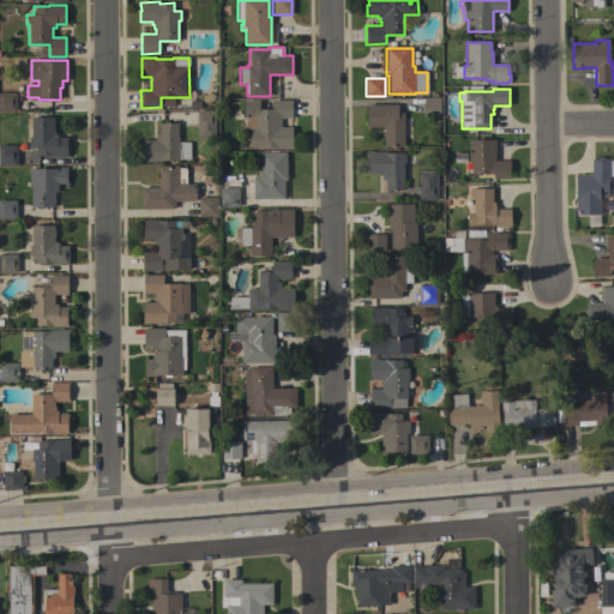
[(16,112),(0,112),(0,92),(16,92),(16,112)]
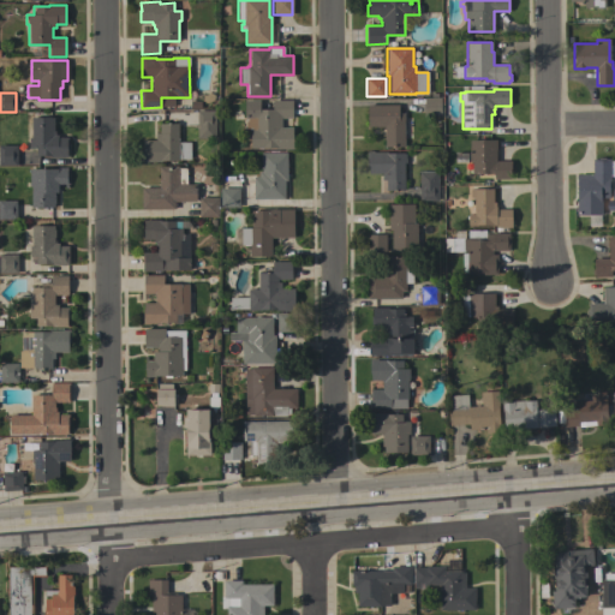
[(441,124),(435,124),(435,115),(424,117),(424,97),(441,97),(441,124)]
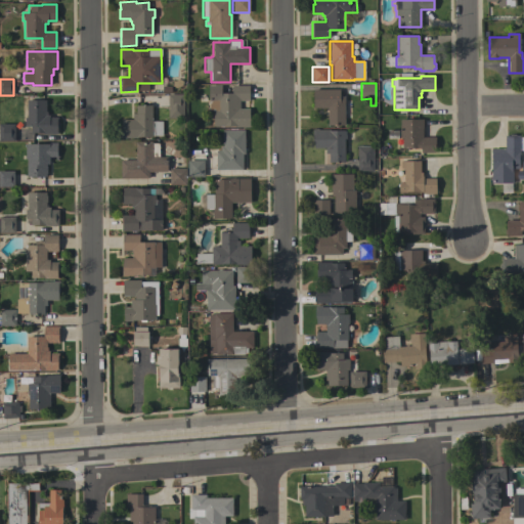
[(249,100),(239,100),(239,108),(249,108),(249,127),(243,127),(234,127),(234,126),(214,126),(214,111),(209,111),(209,101),(209,86),(221,85),(221,93),(232,93),(232,85),(249,85),(249,100)]
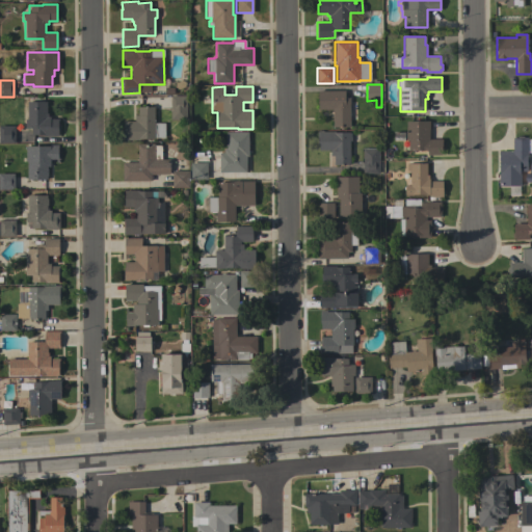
[(333,127),(333,109),(318,109),(318,90),(344,90),(344,98),(349,98),(350,127),(333,127)]
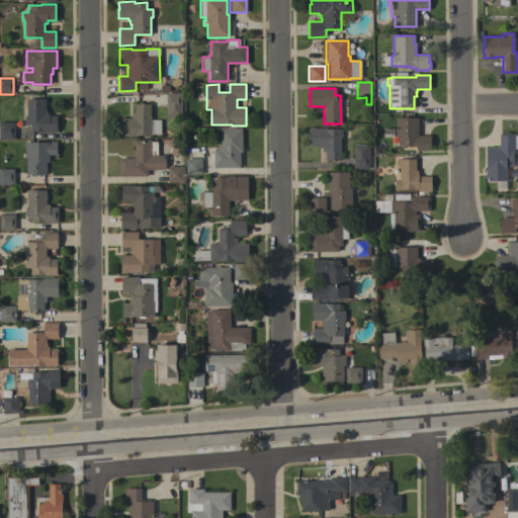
[(166,93),(181,93),(181,116),(166,116),(166,93)]
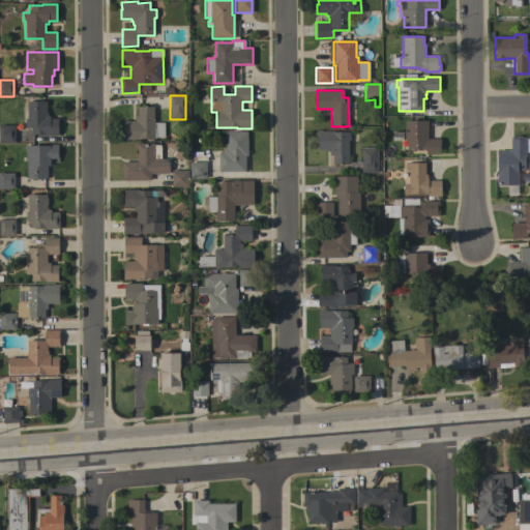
[(47,101),(47,113),(48,113),(48,116),(50,116),(50,118),(58,118),(58,126),(57,126),(57,136),(43,136),(43,135),(31,135),(31,127),(25,127),(25,118),(27,118),(27,101),(47,101)]
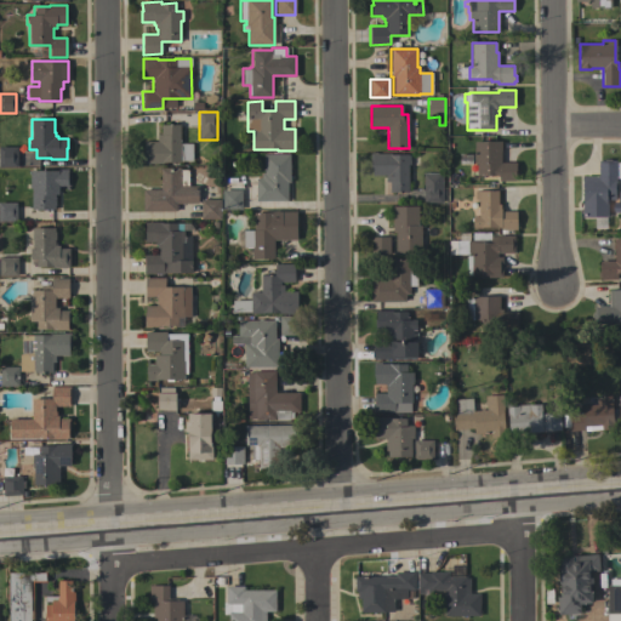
[(180,161),(180,163),(164,163),(164,164),(144,164),(144,142),(157,142),(157,135),(161,135),(161,125),(180,125),(180,143),(192,143),(192,160),(187,160),(180,161)]
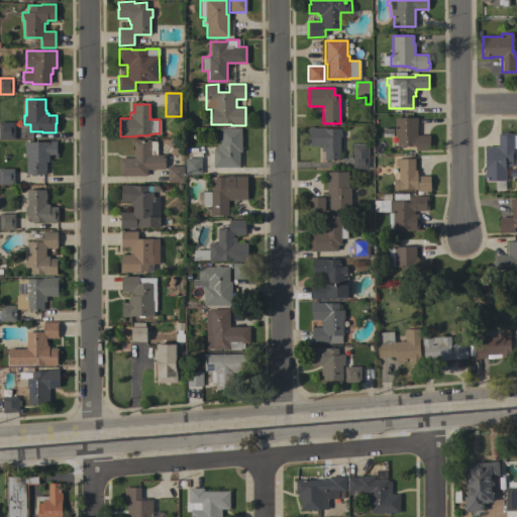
[(417,135),(429,135),(429,150),(415,150),(415,146),(397,146),(397,135),(392,135),(392,129),(395,129),(395,117),(417,117),(417,135)]
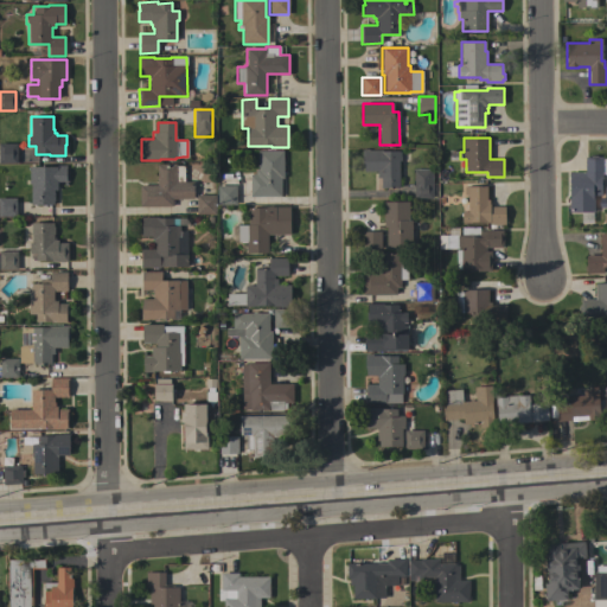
[(17,164),(0,164),(0,144),(17,144),(17,164)]
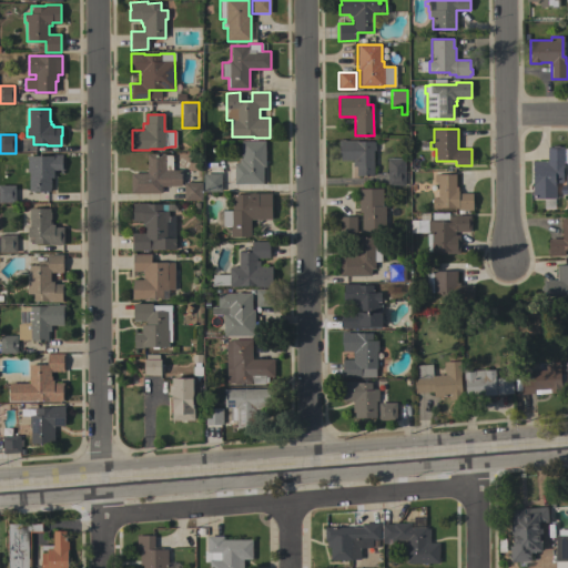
[(356,175),(355,166),(352,166),(352,160),(340,160),(340,153),(338,153),(338,140),(345,140),(357,140),(357,141),(375,141),(375,151),(373,151),(373,175),(356,175)]
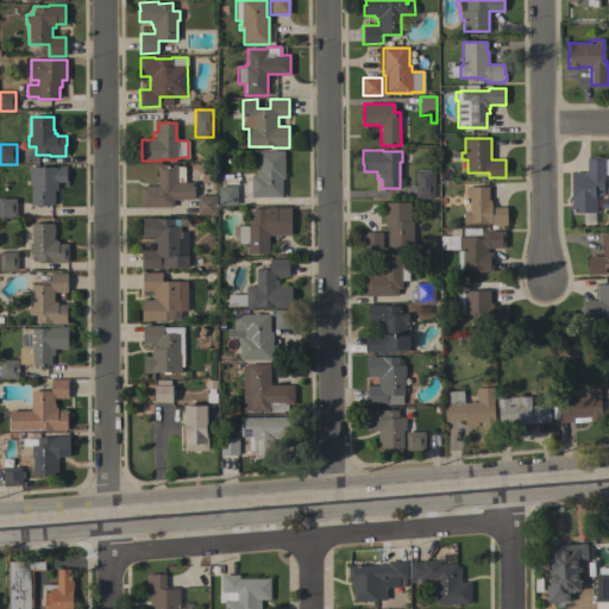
[(284,179),(282,179),(282,196),(251,198),(251,175),(256,174),(256,170),(258,170),(258,151),(284,151),(284,179)]
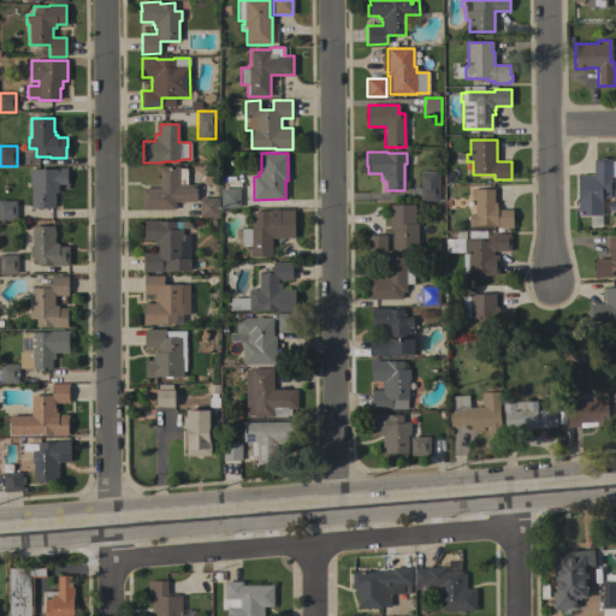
[(578,215),(578,202),(579,202),(578,175),(593,175),(593,159),(599,159),(599,158),(606,158),(606,159),(611,159),(611,160),(615,160),(615,176),(610,176),(610,199),(603,199),(603,215),(578,215)]
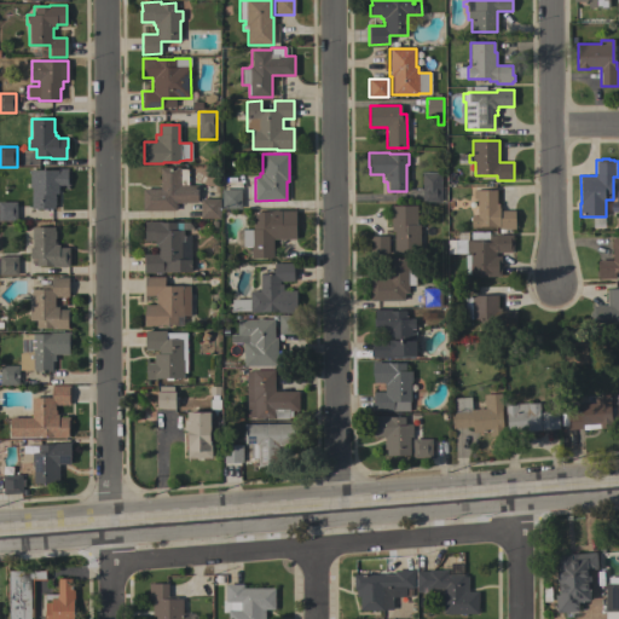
[(57,168),(67,168),(68,185),(58,185),(58,194),(55,194),(56,209),(32,209),(32,187),(29,187),(29,184),(30,184),(30,171),(57,171),(57,168)]
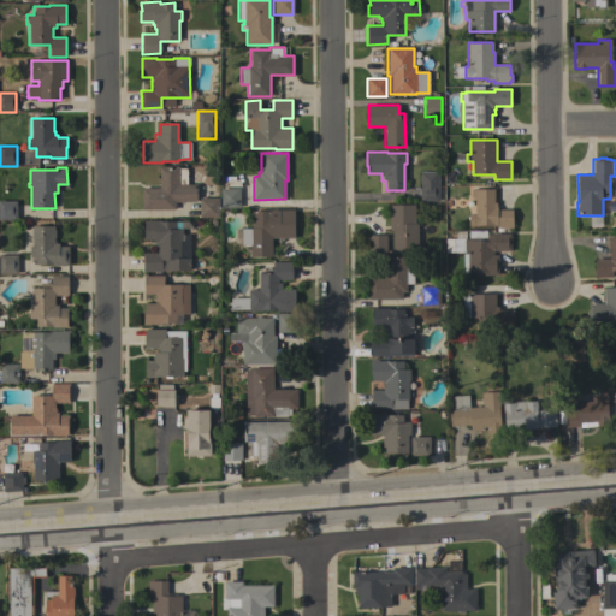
[(175,202),(175,209),(142,209),(142,188),(160,188),(159,167),(179,167),(179,169),(187,169),(187,184),(196,184),(196,202),(175,202)]
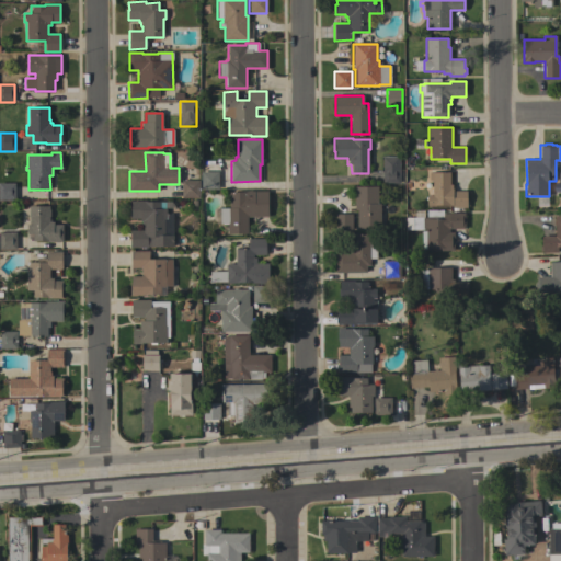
[(382,156),(399,156),(399,183),(382,183),(382,156)]
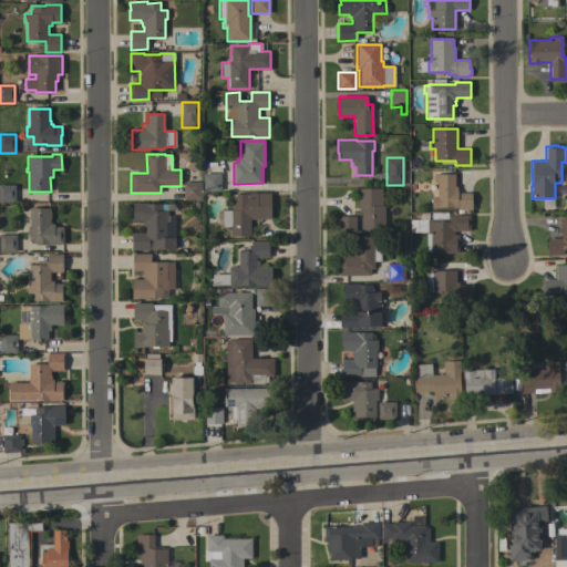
[(204,191),(204,188),(202,188),(202,175),(203,175),(203,174),(222,174),(222,191),(204,191)]
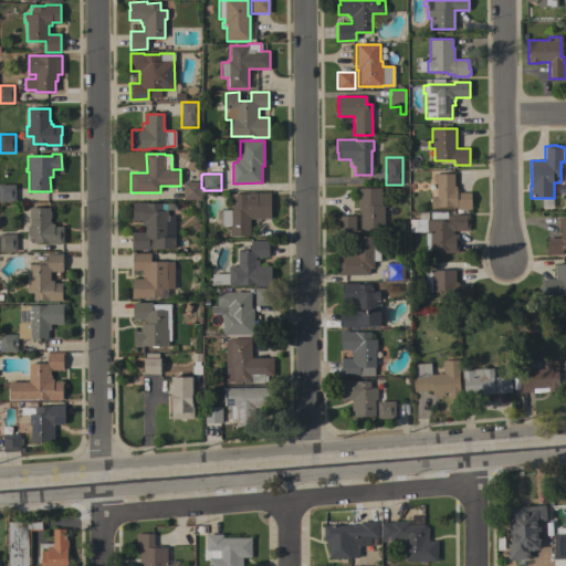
[(453,186),(457,186),(457,192),(471,192),(471,202),(473,202),(473,208),(471,208),(471,209),(457,209),(456,207),(448,208),(448,210),(435,210),(435,208),(431,208),(431,198),(437,198),(437,181),(433,181),(432,174),(453,174),(453,186)]
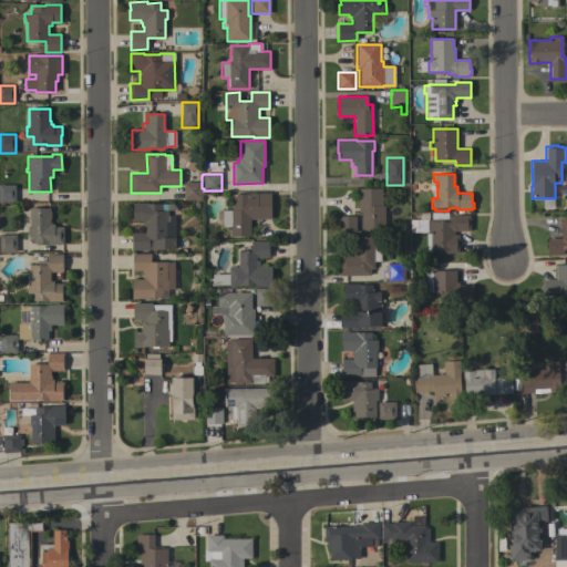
[(183,199),(183,183),(202,183),(202,199),(183,199)]
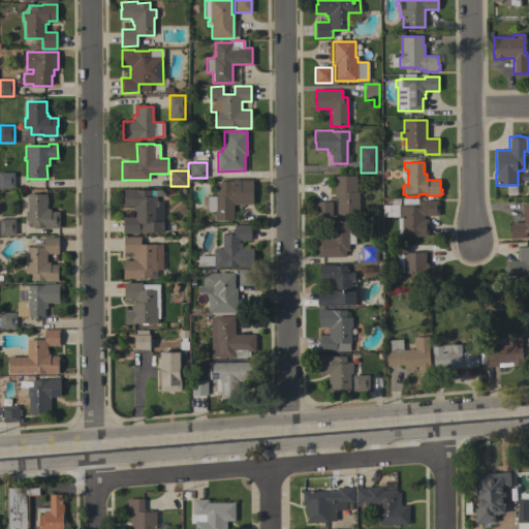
[(14,189),(0,189),(0,173),(14,173),(14,189)]
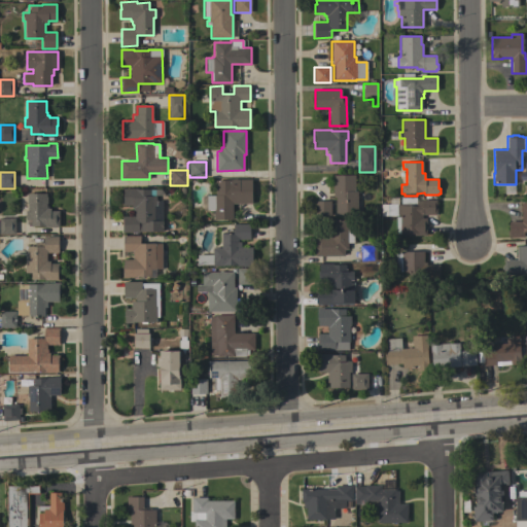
[(354,175),(355,191),(357,191),(357,213),(343,213),(343,215),(338,215),(338,213),(336,213),(336,197),(332,197),(332,175),(354,175)]
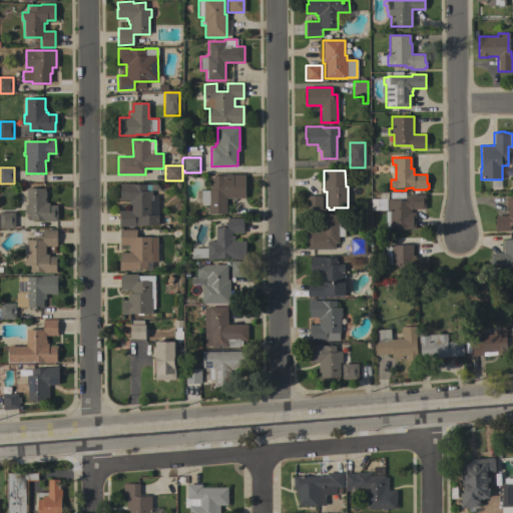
[(245,197),(226,197),(226,213),(208,214),(208,204),(200,204),(200,190),(209,190),(209,175),(223,175),(223,174),(244,174),(245,197)]
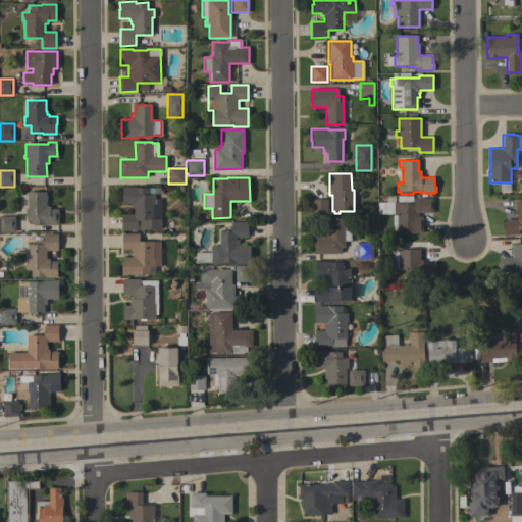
[(161,229),(138,229),(138,230),(120,230),(120,214),(134,214),(134,209),(132,209),(132,205),(131,205),(131,204),(122,204),(121,187),(136,187),(136,188),(149,188),(149,195),(155,195),(155,199),(161,199),(161,229)]
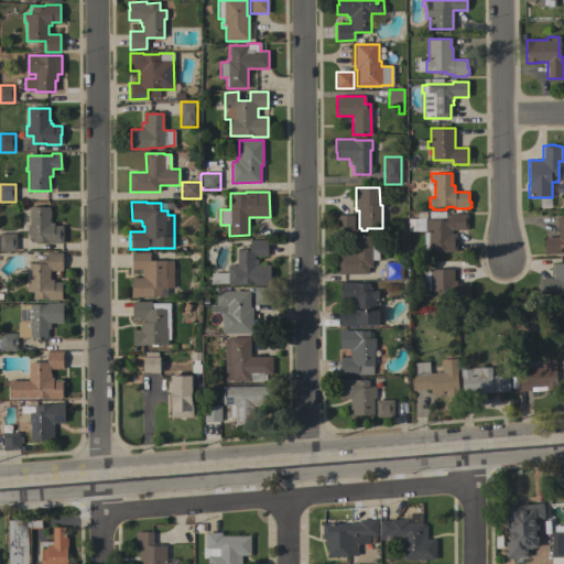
[(50,207),(50,209),(51,209),(51,223),(54,223),(54,226),(63,225),(63,243),(46,243),(46,242),(34,242),(33,235),(28,236),(26,225),(29,225),(29,207),(50,207)]
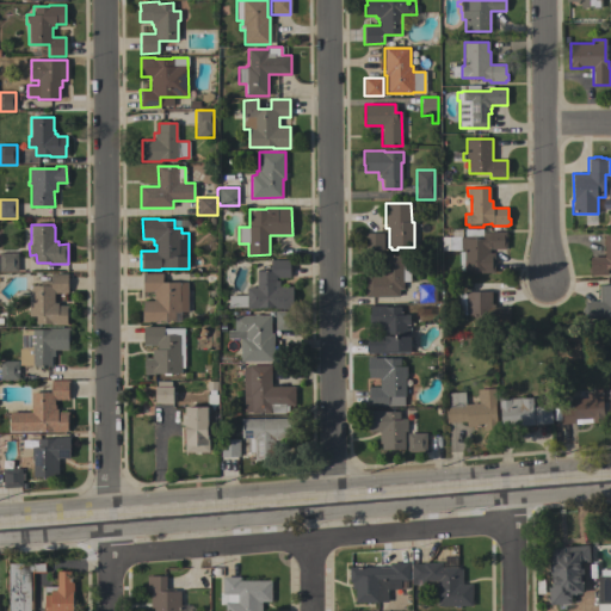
[(506,248),(489,248),(489,253),(494,253),(494,273),(464,273),(464,271),(460,271),(460,252),(463,252),(463,248),(461,248),(461,250),(449,250),(449,255),(442,255),(442,228),(482,228),(482,232),(480,232),(480,233),(488,233),(488,232),(506,232),(506,248)]
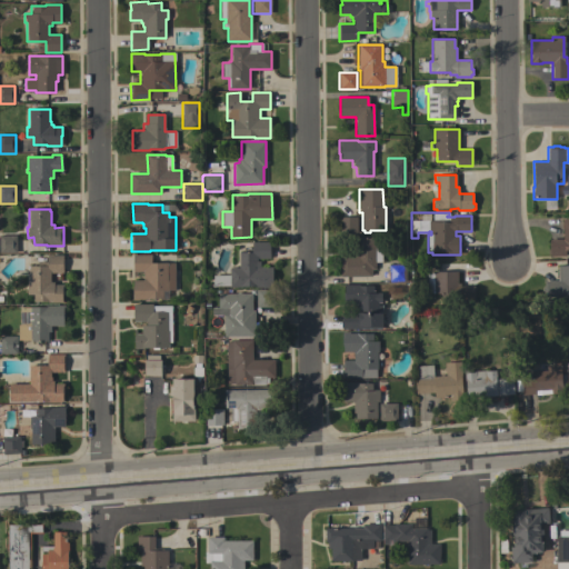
[(357,232),(340,233),(340,218),(357,217),(357,232)]
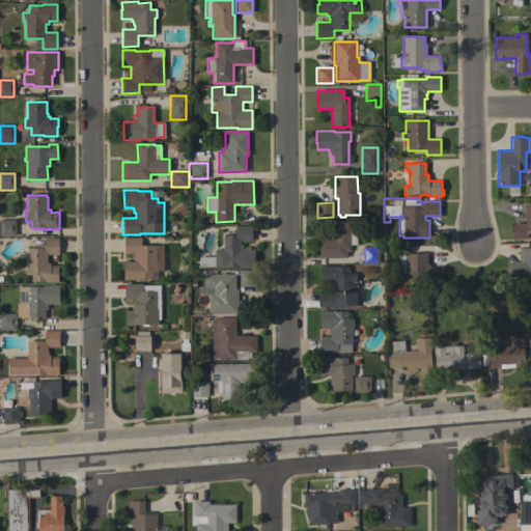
[(530,203),(530,233),(527,233),(527,239),(513,239),(513,238),(511,238),(511,232),(512,232),(512,224),(525,223),(525,204),(530,203)]
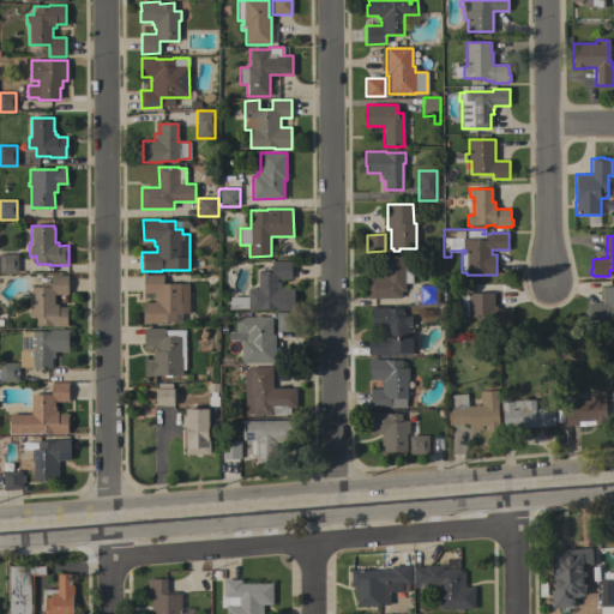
[(18,272),(0,272),(0,254),(18,254),(18,272)]
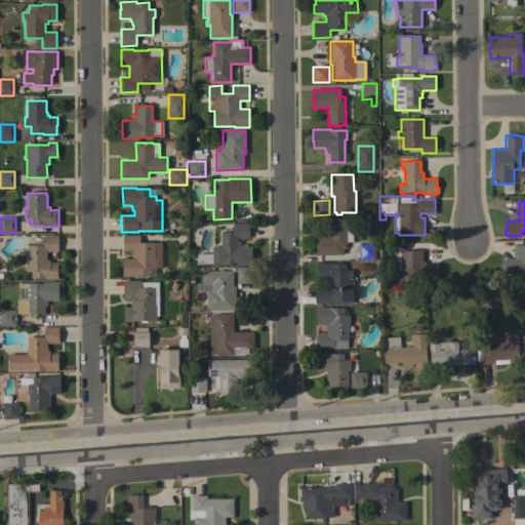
[(315,255),(314,237),(329,237),(329,218),(346,218),(352,218),(352,241),(346,242),(346,248),(342,248),(342,254),(315,255)]
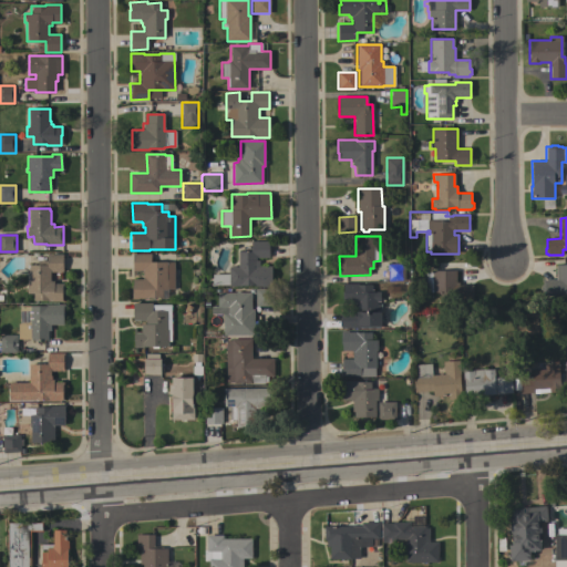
[(269,240),(269,257),(256,257),(256,260),(258,260),(258,266),(271,266),(271,276),(274,276),(274,287),(229,286),(229,285),(212,285),(212,274),(229,274),(229,267),(238,267),(238,251),(250,251),(250,240),(269,240)]
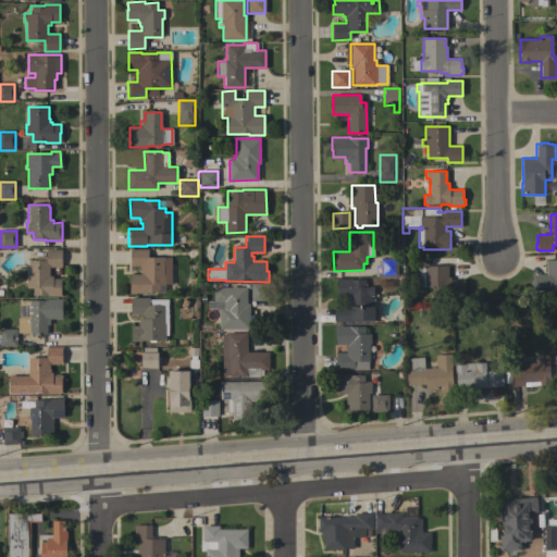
[(37,260),(37,257),(46,257),(46,249),(61,249),(61,267),(49,267),(49,276),(52,276),(52,279),(62,279),(62,284),(61,284),(61,296),(46,296),(46,295),(33,296),(33,288),(26,288),(26,279),(28,279),(28,260),(37,260)]
